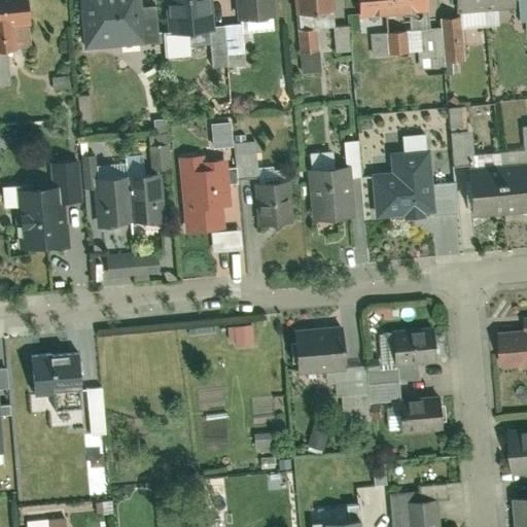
[(0,0),(0,54),(36,50),(31,0),(0,0)]
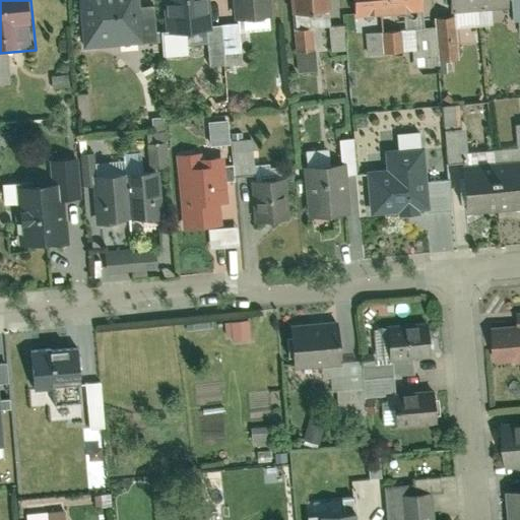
[(147,46),(142,0),(78,0),(83,51),(147,46)]
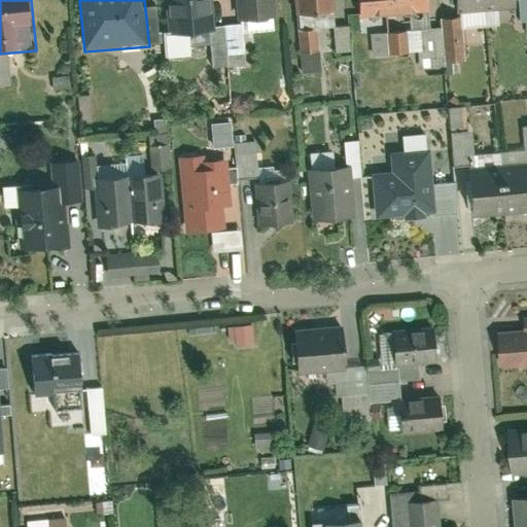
[(211,32),(208,0),(161,0),(165,36),(211,32)]
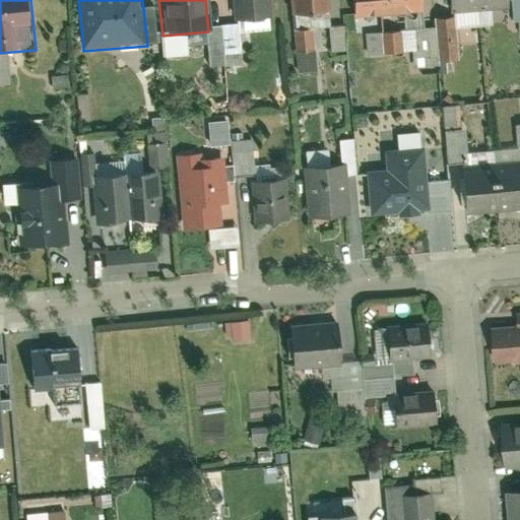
[(272,20),(270,0),(234,0),(236,23),(272,20)]
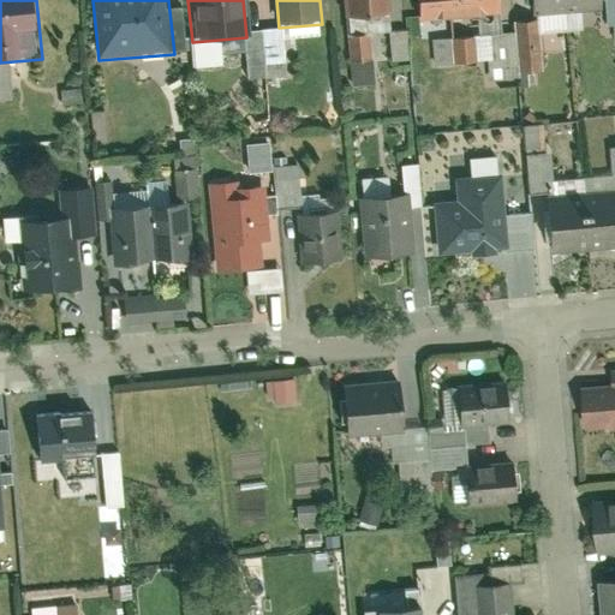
[(389,19),(387,0),(342,0),(345,24),(389,19)]
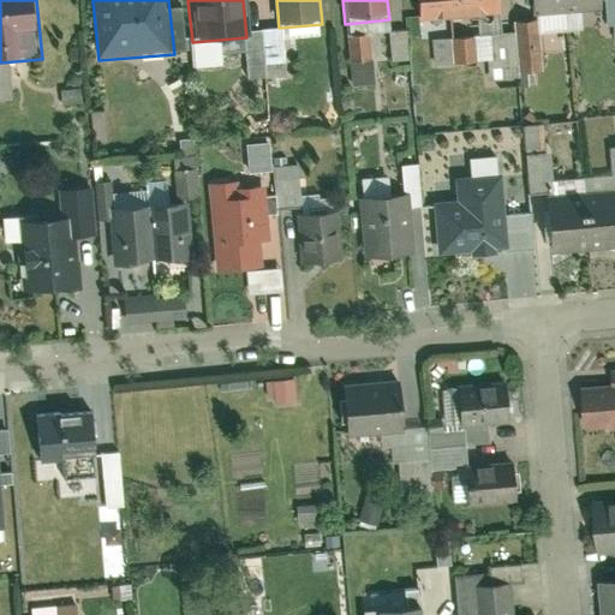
[(502,18),(500,0),(418,0),(421,25),(502,18)]
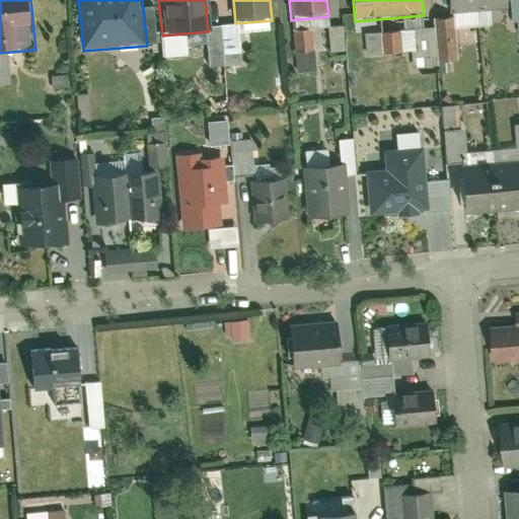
[(476,14),(474,0),(444,0),(446,17),(476,14)]
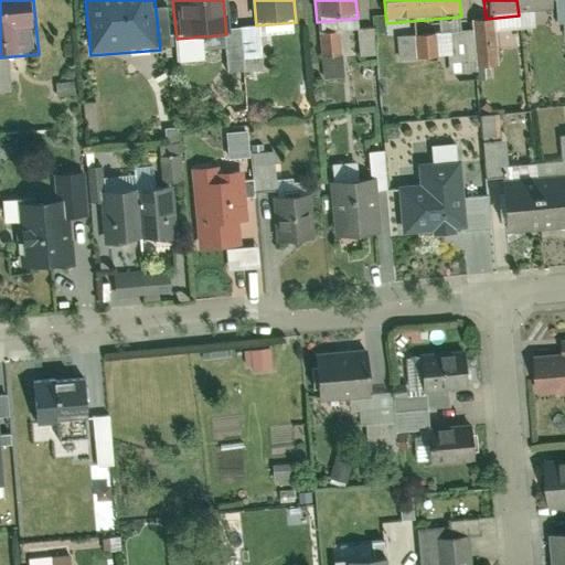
[(552,13),(550,0),(516,0),(519,16),(552,13)]
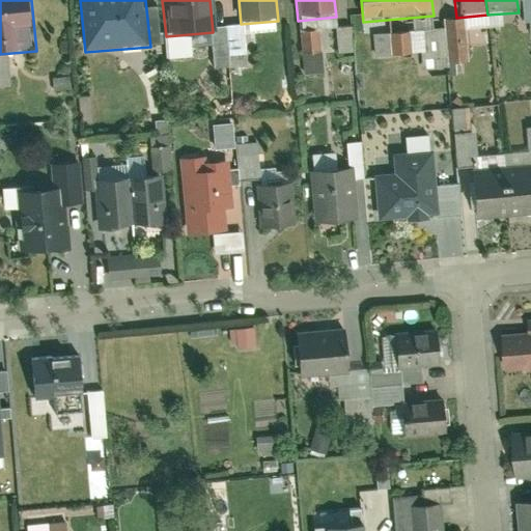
[(304,29),(306,73),(326,72),(323,28),(304,29)]
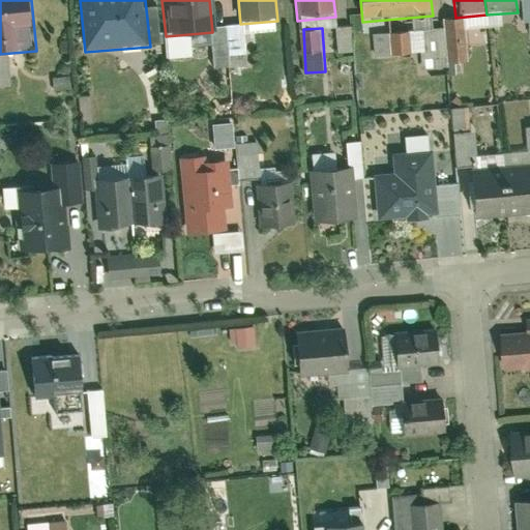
[(213,121),(214,139),(236,137),(235,120),(213,121)]
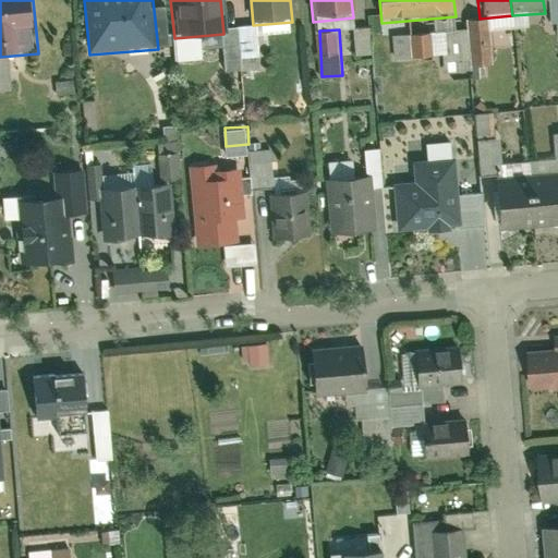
[(458,221),(450,142),(424,145),(428,182),(397,185),(400,227),(458,221)]
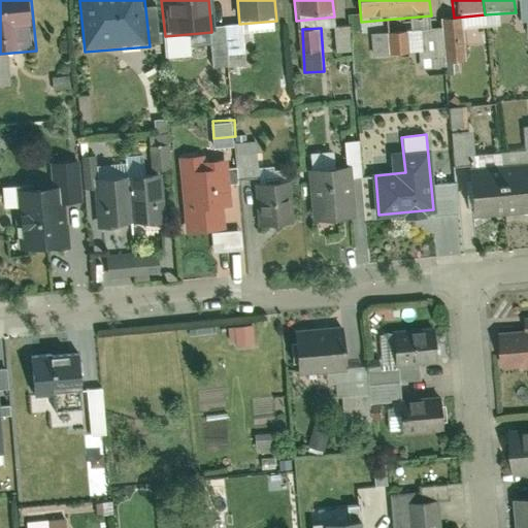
[(258,141),(238,141),(239,176),(259,176),(258,141)]
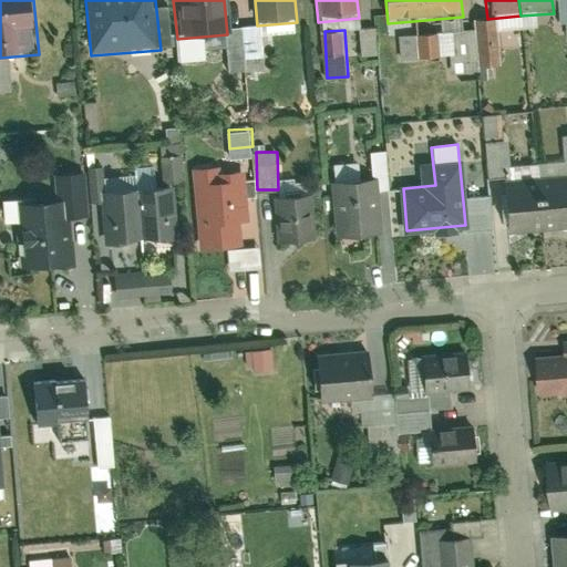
[(199,251),(228,248),(240,247),(238,222),(248,222),(244,171),(234,172),(222,173),(220,165),(192,167),(199,251)]
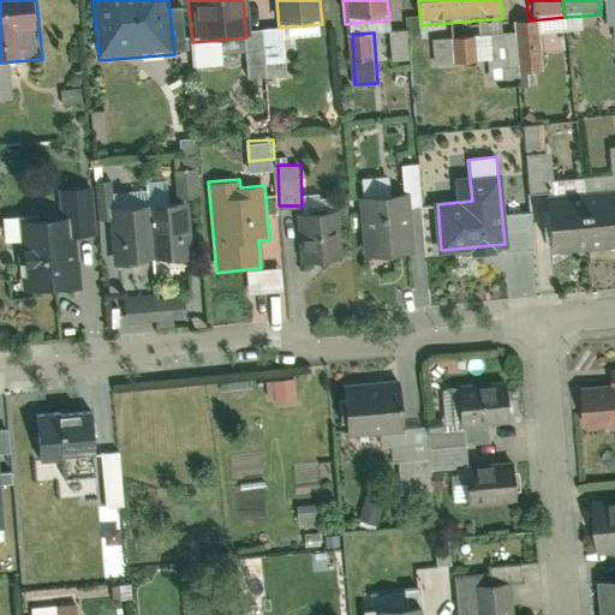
[(85,185),(60,187),(63,214),(17,219),(24,292),(66,288),(75,278),(70,239),(90,237),(85,185)]
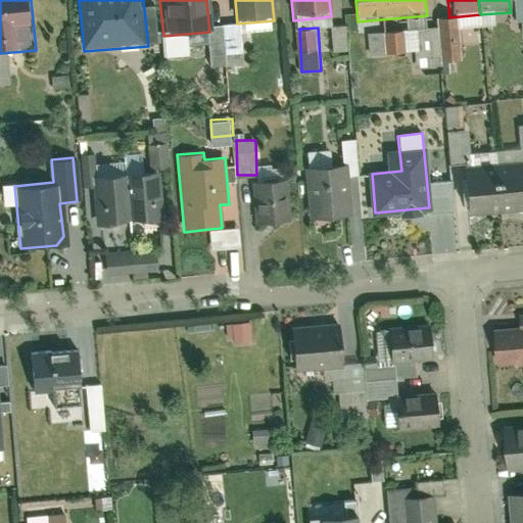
[(522,157),(494,160),(500,212),(522,210),(522,157)]
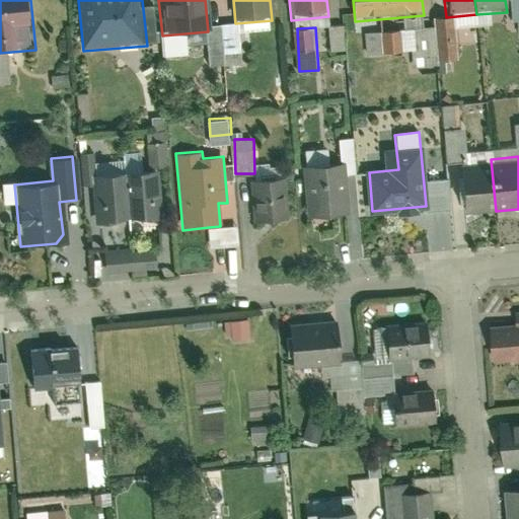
[(461,162),(465,214),(496,211),(491,159),(461,162)]
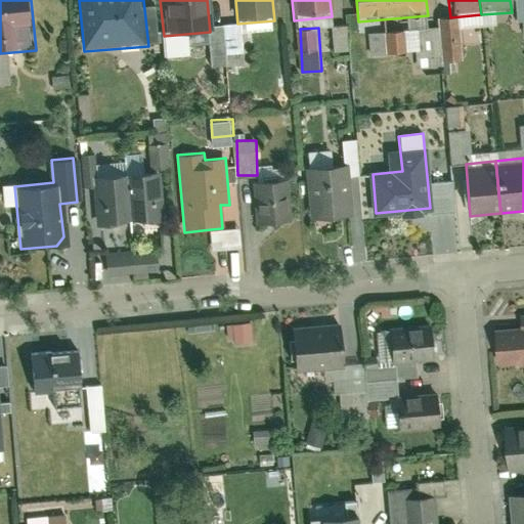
[(343,167),(306,170),(311,224),(348,220),(343,167)]
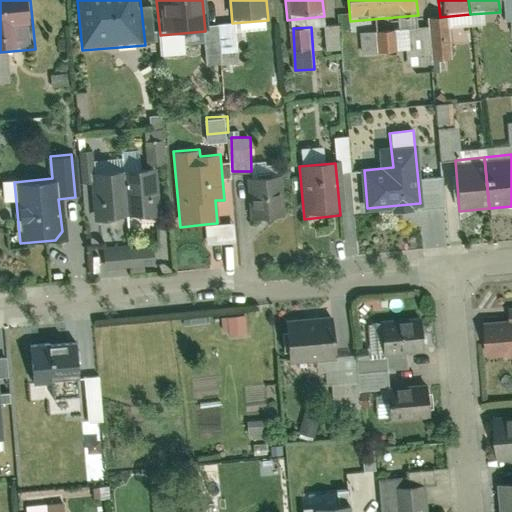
[(152,166),(120,169),(124,217),(157,214),(152,166)]
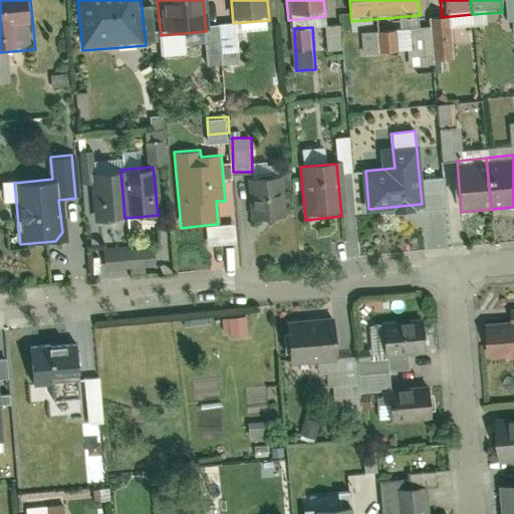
[(120,170),(90,172),(94,221),(124,218),(120,170)]
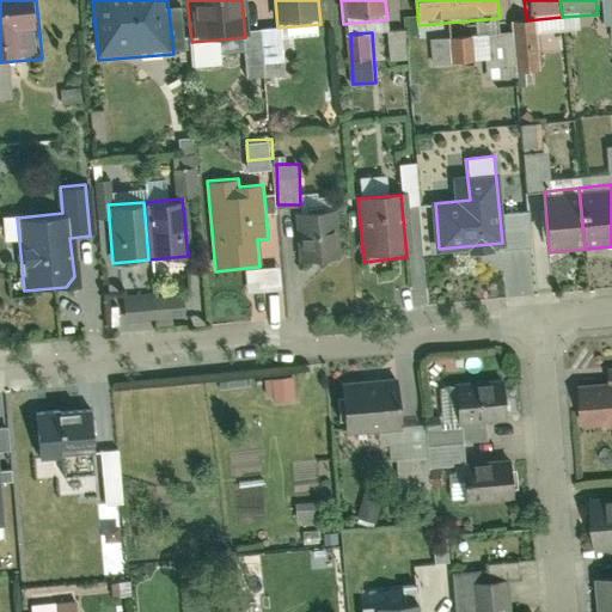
[(335,208),(298,212),(303,263),(340,259),(335,208)]
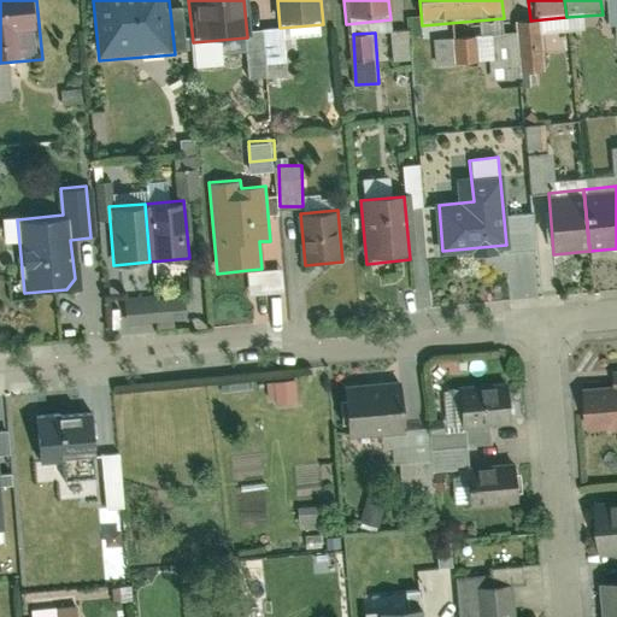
[(131,319),(189,321),(189,299),(133,298),(131,319)]
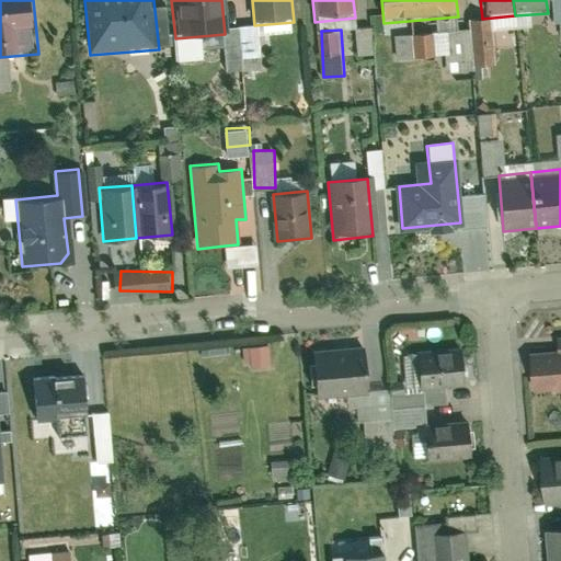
[(560,335),(557,336),(558,348),(528,351),(531,395),(560,392),(560,335)]
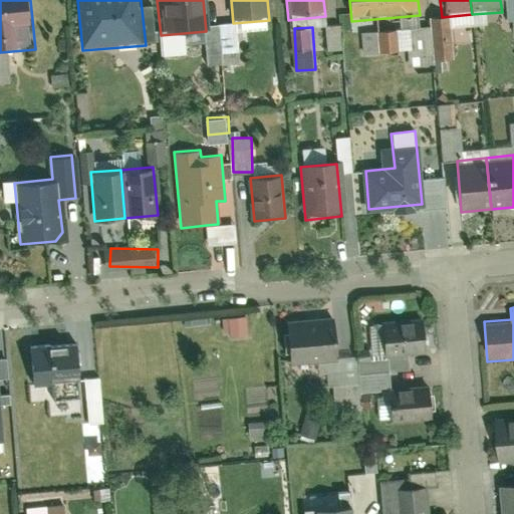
[(332,314),(287,318),(292,368),(337,364),(332,314)]
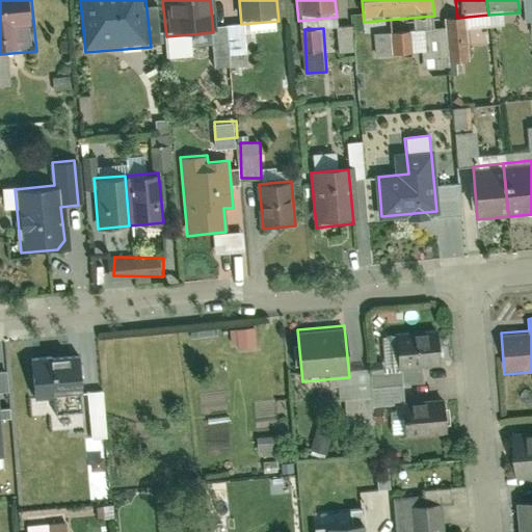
[(259,346),(258,327),(233,328),(233,347),(259,346)]
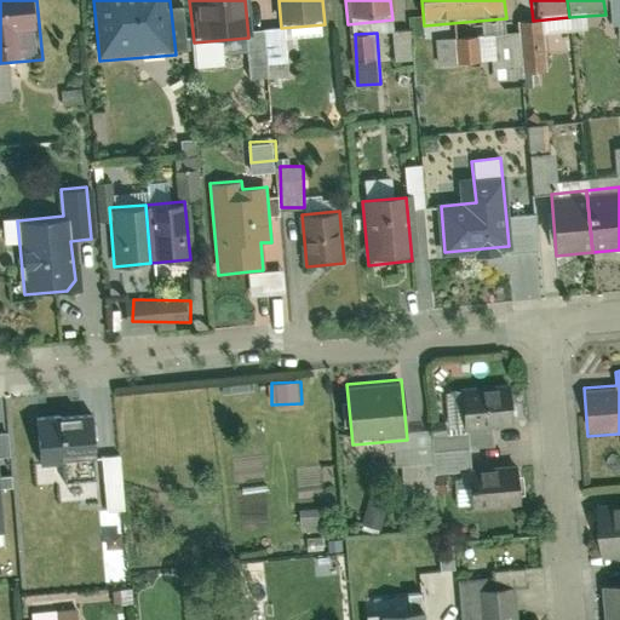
[(514,430),(510,384),(455,389),(459,435),(514,430)]
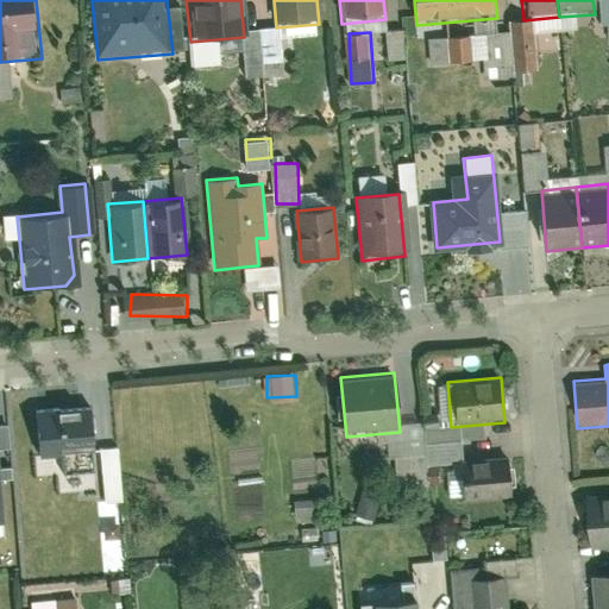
[(90,406),(33,412),(38,464),(95,459),(90,406)]
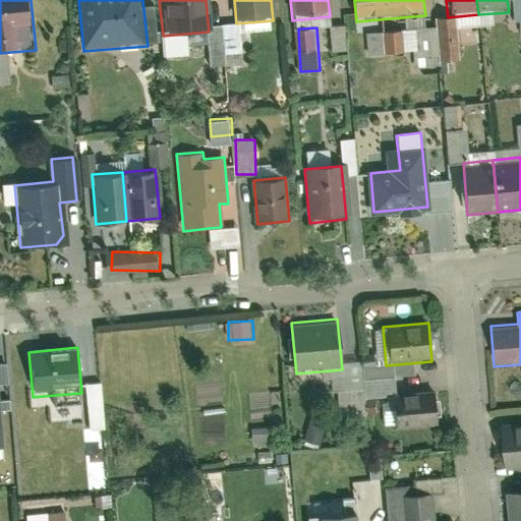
[(438,430),(435,391),(392,395),(395,435),(438,430)]
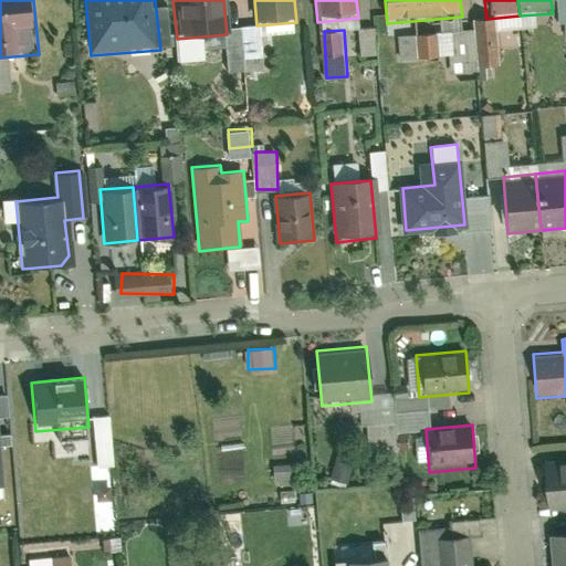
[(565,453),(542,456),(547,513),(565,511),(565,453)]
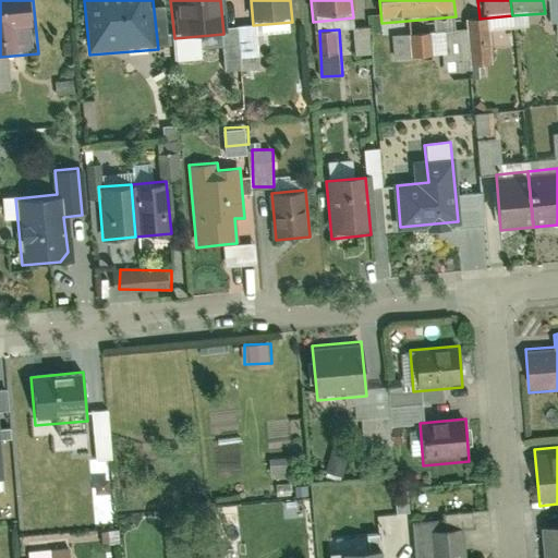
[(347,475),(350,452),(334,449),(330,472),(347,475)]
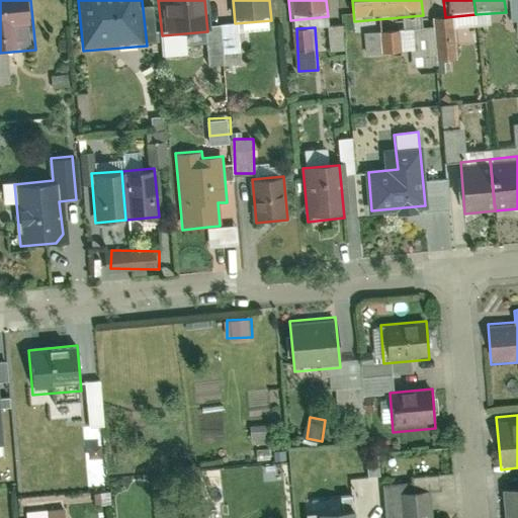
[(517,517),(517,487),(503,488),(505,517),(517,517)]
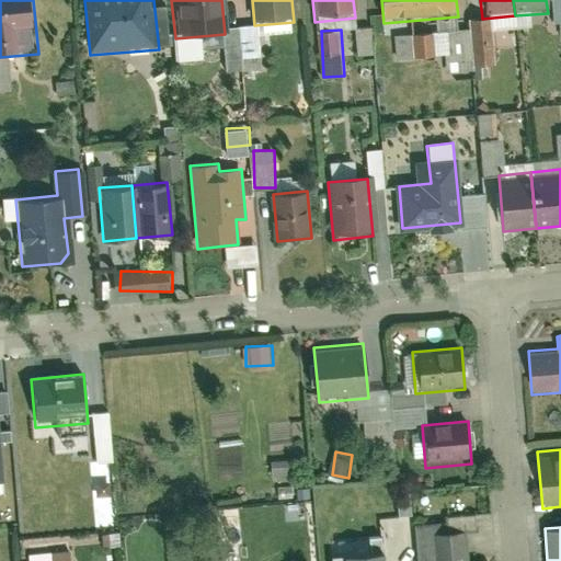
[(468,560),(466,533),(432,536),(433,560),(468,560)]
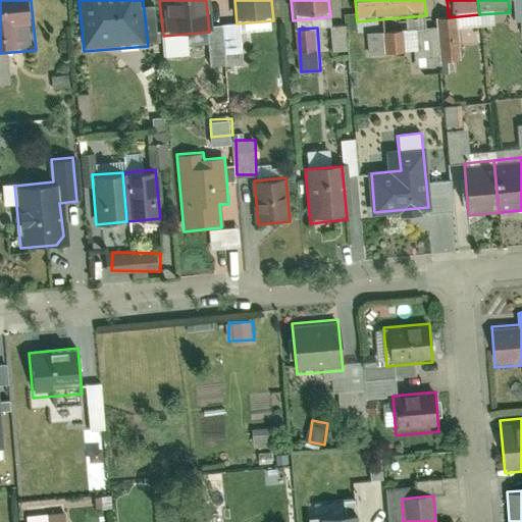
[(65,521),(64,512),(18,516),(18,521),(65,521)]
